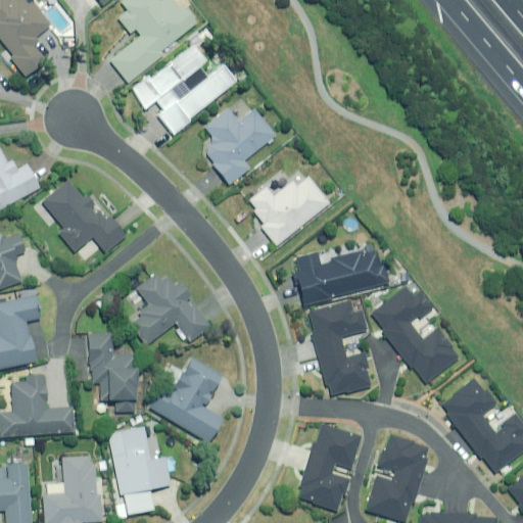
[(10,56),(21,70),(42,54),(34,44),(41,39),(32,26),(45,14),(35,1),(30,5),(26,0),(10,0),(10,1),(9,0),(0,0),(0,38),(12,54),(10,56)]
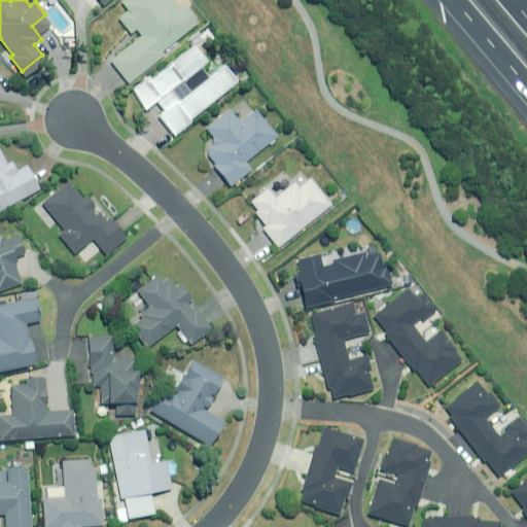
[(130,10),(119,19),(132,33),(136,30),(142,36),(112,61),(131,83),(161,59),(160,57),(201,22),(186,4),(182,7),(175,0),(167,0),(165,3),(162,0),(126,0),(124,2),(130,10)]
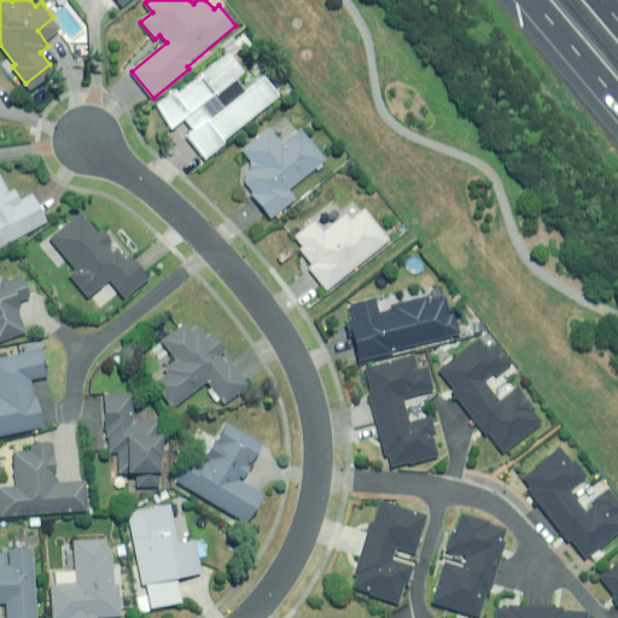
[(275,99),(280,95),(264,76),(245,92),(235,80),(246,71),(229,52),(228,53),(216,63),(202,76),(197,79),(184,89),(180,93),(176,89),(156,108),(173,128),(185,118),(193,129),(186,135),(204,157),(222,143),(231,136),(275,99)]
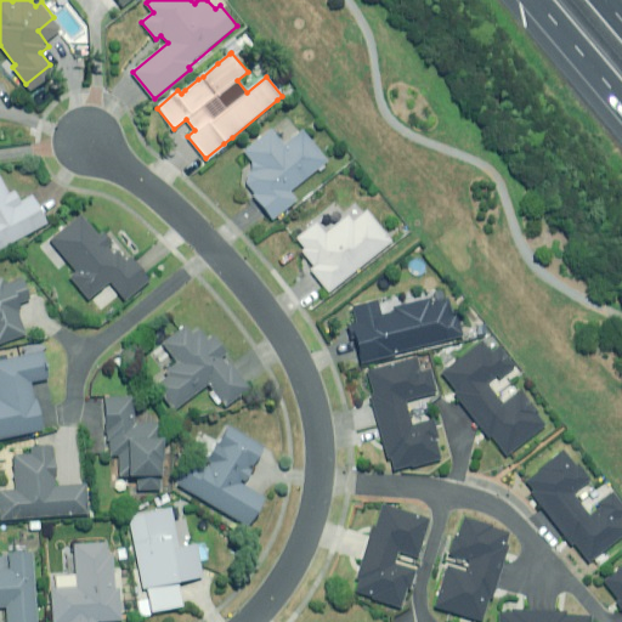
[(252,171),(247,171),(247,186),(249,186),(256,194),(253,197),(272,221),(298,201),(290,191),(328,160),(304,130),(286,145),(272,129),(244,151),(252,160),(252,171)]
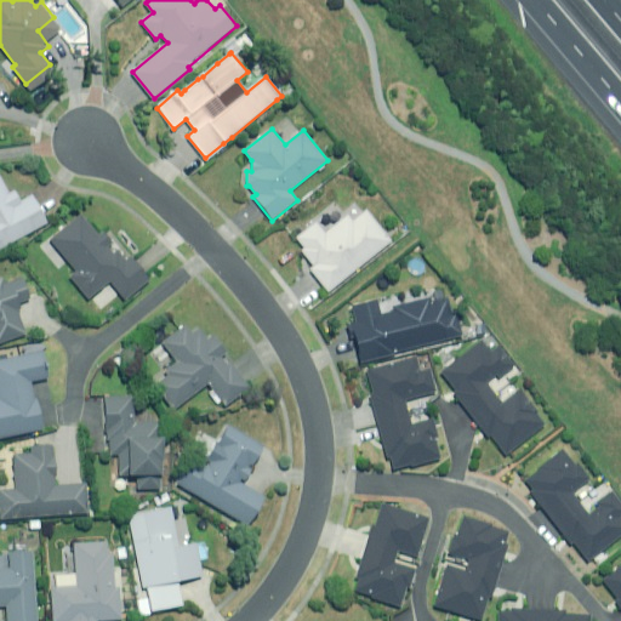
[(0,248),(47,223),(33,195),(21,201),(15,191),(10,193),(0,175),(0,248)]
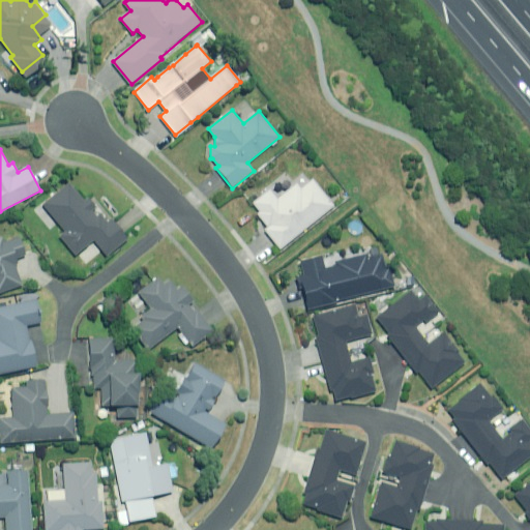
[(335,206),(314,179),(301,189),(297,184),(277,199),(270,189),(251,205),(268,227),(265,229),(281,249),(335,206)]
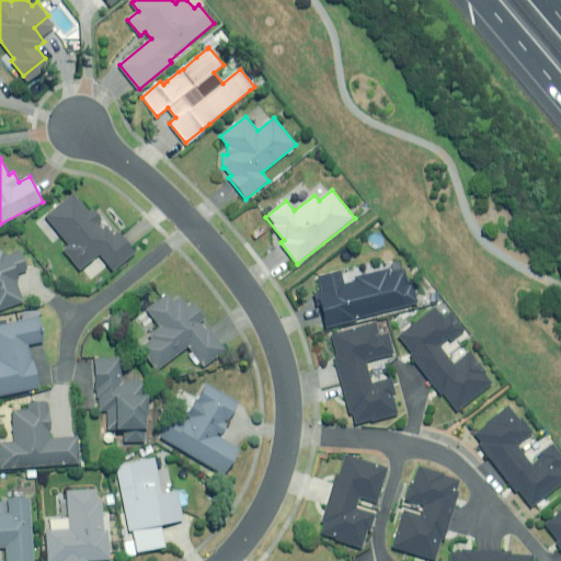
[(90,215),(73,194),(46,216),(68,244),(63,249),(79,270),(100,253),(113,270),(135,252),(119,232),(116,235),(96,210),(90,215)]
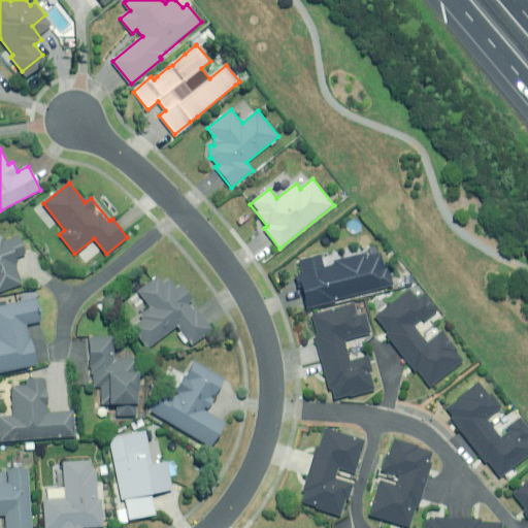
[(7,241),(5,233),(0,235),(0,291),(22,283),(13,258),(27,254),(21,236),(7,241)]
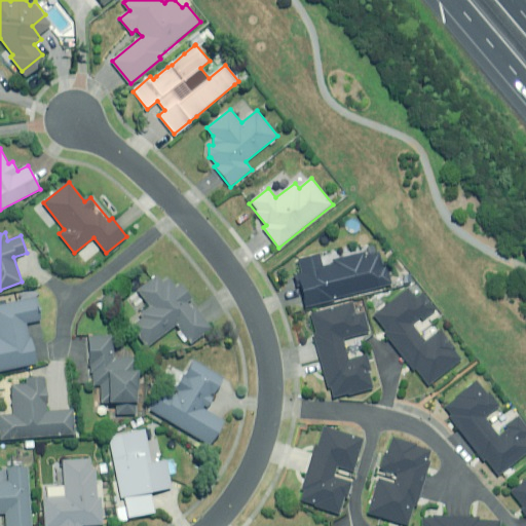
[(305,306),(391,284),(387,265),(382,267),(379,253),(366,256),(366,253),(324,263),(321,253),(297,259),(301,273),(297,274),(305,306)]
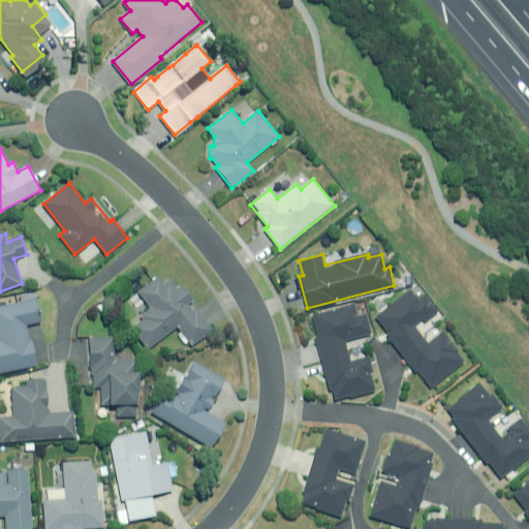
[(213,329),(195,306),(181,287),(178,289),(170,281),(164,285),(157,277),(137,292),(150,308),(139,316),(143,320),(131,329),(147,348),(174,328),(188,347),(213,329)]
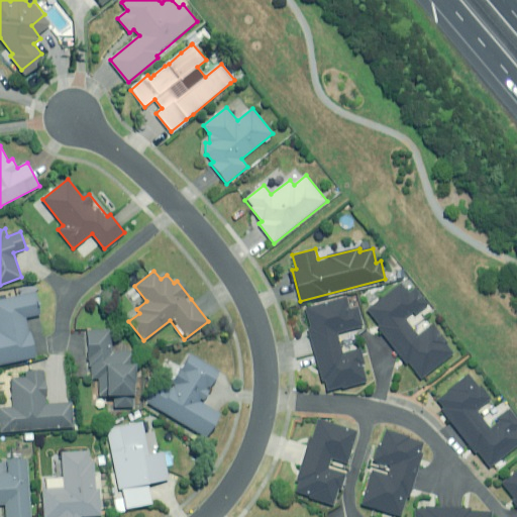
[(409,293),(402,284),(366,309),(405,364),(408,362),(420,379),(455,355),(433,324),(417,335),(406,319),(427,304),(416,288),(409,293)]
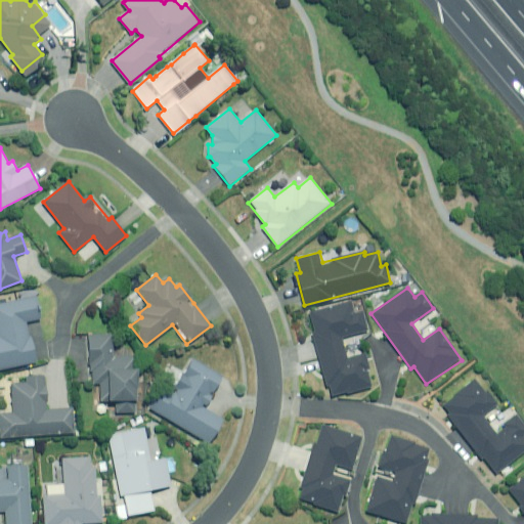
[(0,368),(51,359),(47,338),(32,341),(29,320),(43,318),(39,297),(0,304),(0,368)]
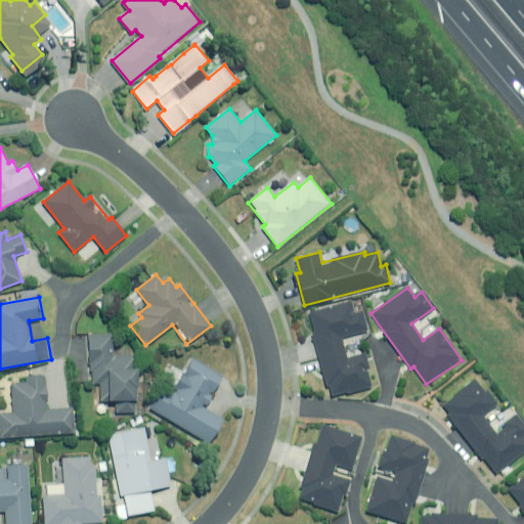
[(353,303),(309,313),(325,387),(329,387),(331,395),(374,385),(366,354),(347,358),(342,337),(367,331),(363,311),(355,313),(353,303)]
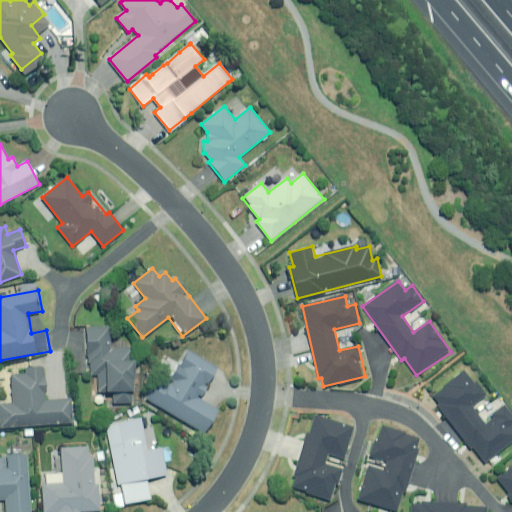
[(110,327),(87,326),(87,364),(90,364),(90,375),(105,375),(105,391),(114,391),(114,403),(134,403),(134,348),(110,348),(110,327)]
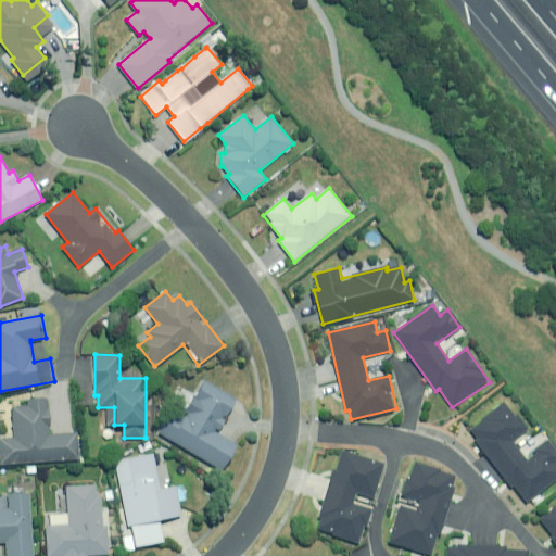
[(236,400),(203,380),(185,411),(187,413),(184,418),(172,412),(159,433),(220,470),(237,444),(216,432),(236,400)]
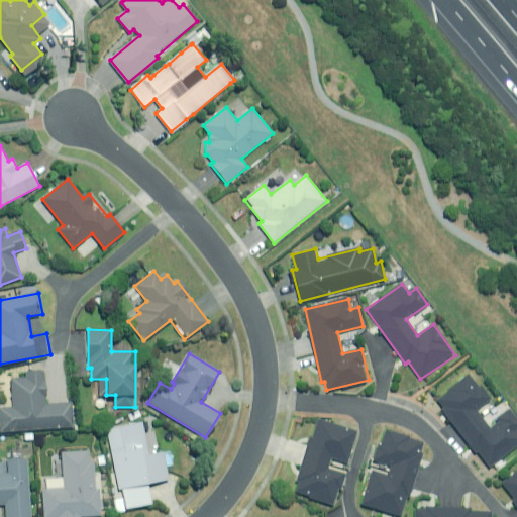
[(23,372),(23,382),(16,382),(17,389),(12,389),(13,407),(0,407),(0,417),(1,431),(73,427),(72,402),(47,403),(45,371),(23,372)]
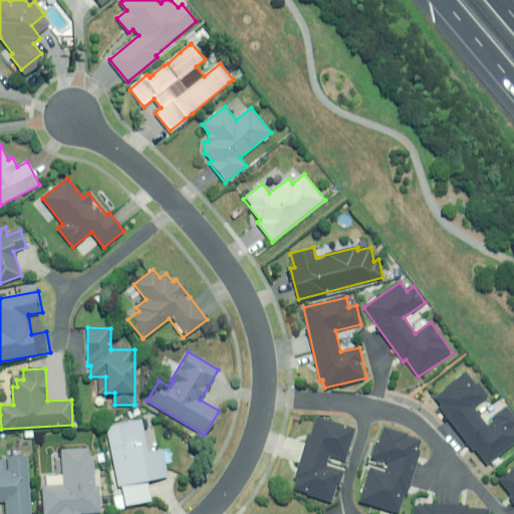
[(488,396),(469,370),(432,399),(473,451),(475,449),(488,466),(513,445),(513,429),(513,428),(513,427),(513,417),(508,409),(487,425),(473,408),(488,396)]
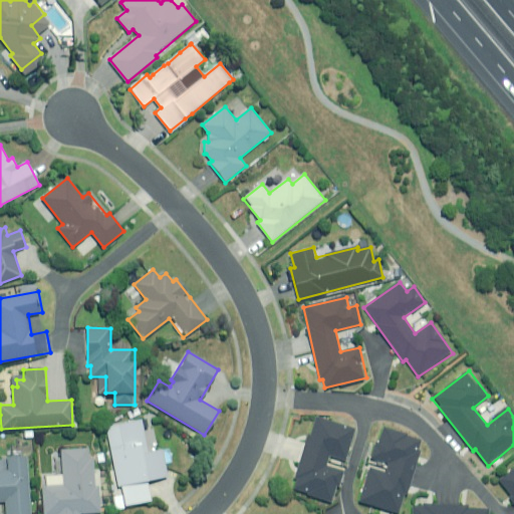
[(354,430),(314,417),(293,479),(297,480),(294,489),(330,501),(341,470),(326,465),(329,457),(343,462),(354,430)]
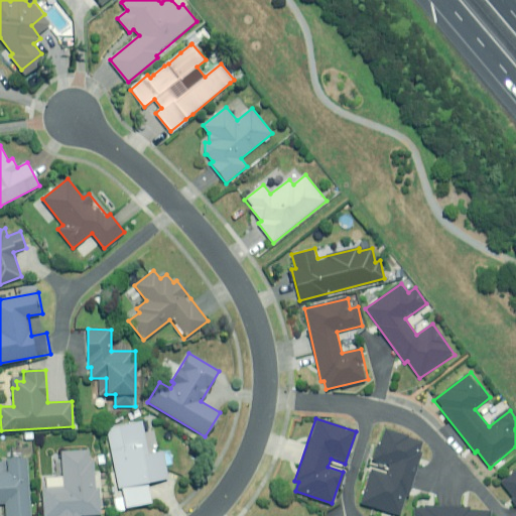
[(148,455),(142,421),(107,427),(118,488),(122,487),(126,507),(151,502),(147,482),(168,478),(163,452),(148,455)]
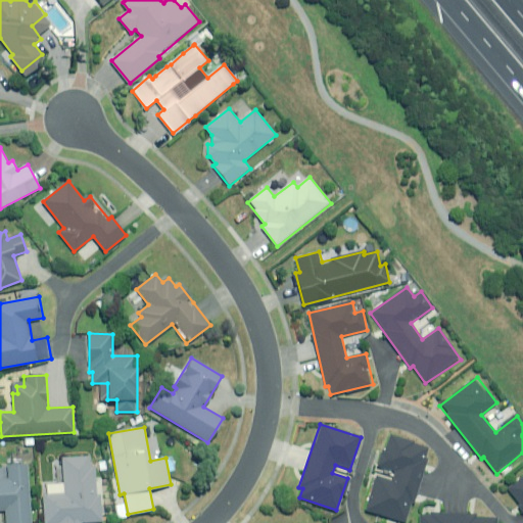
[(430,452),(388,436),(376,471),(378,472),(365,510),(401,522),(409,501),(413,503),(430,452)]
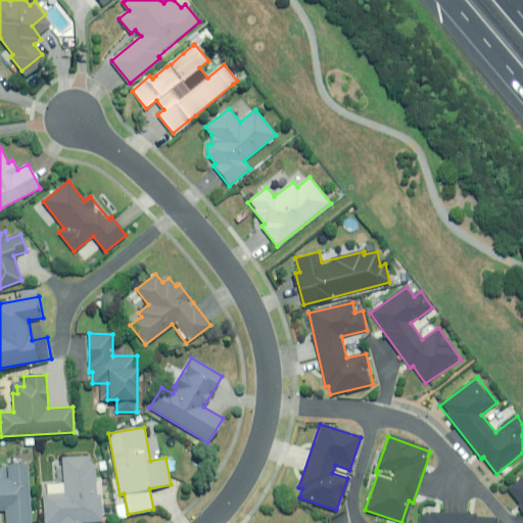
[(91,467),(90,457),(63,458),(64,493),(44,494),(44,522),(75,522),(102,521),(101,493),(97,494),(96,467),(91,467)]
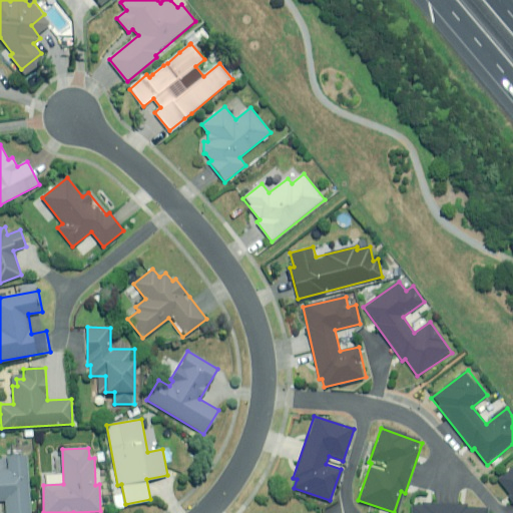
[(29,512),(29,456),(9,457),(9,470),(0,470),(0,500),(5,501),(4,512),(29,512)]
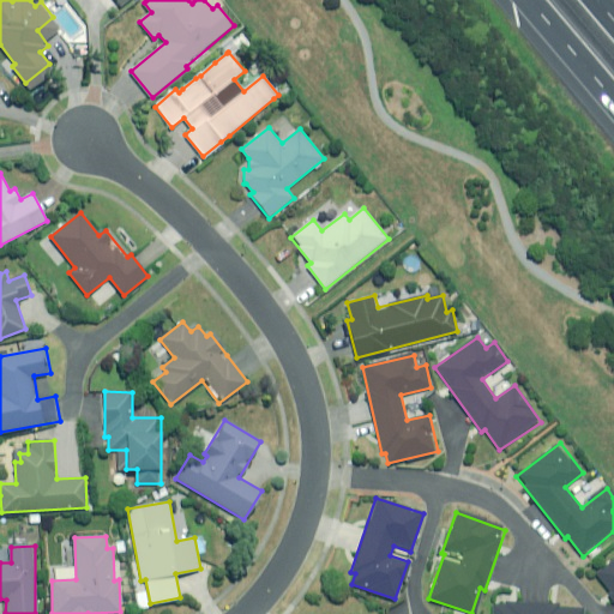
[(613,601),(613,559),(595,573),(611,593),(608,595),(613,601)]
